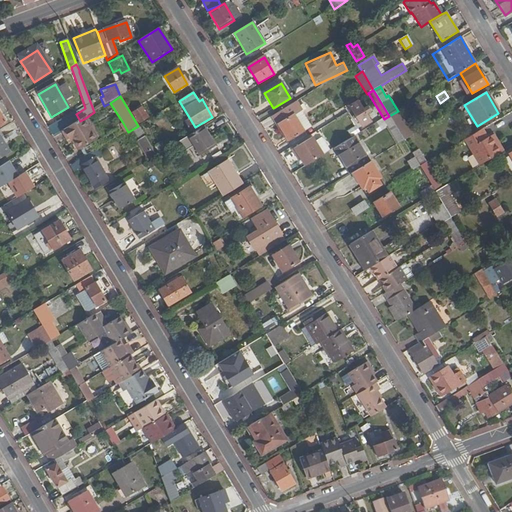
[(357,100),(348,105),(362,128),(371,122),(357,100)]
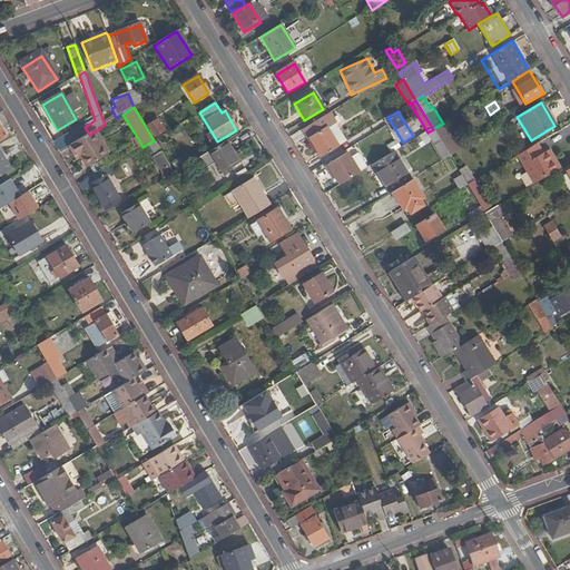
[(330,114),(304,129),(321,157),(337,147),(337,148),(345,144),(334,125),(336,124),(330,114)]
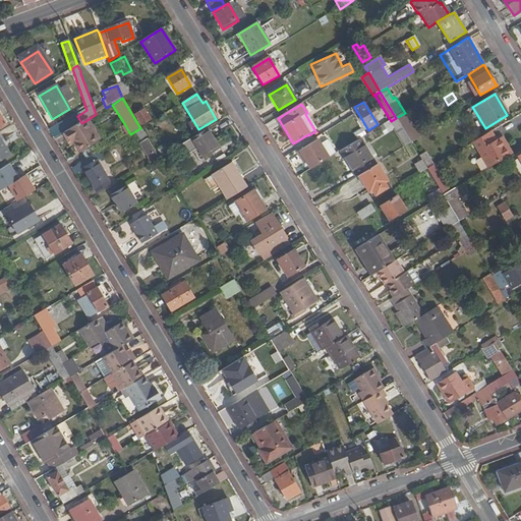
[(0,130),(1,130),(0,129),(6,125),(8,124),(0,110),(0,130)]
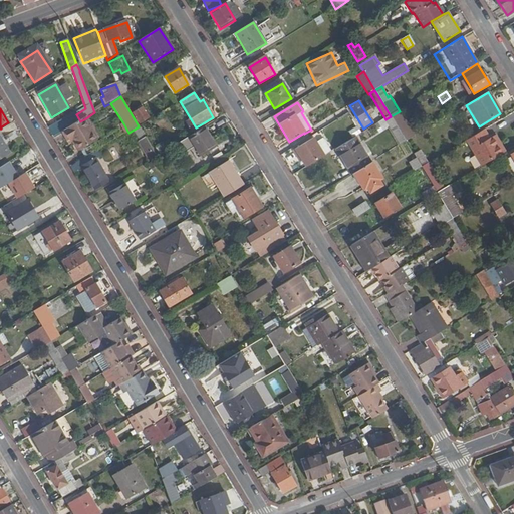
[(140,124),(149,118),(143,108),(133,113),(140,124)]
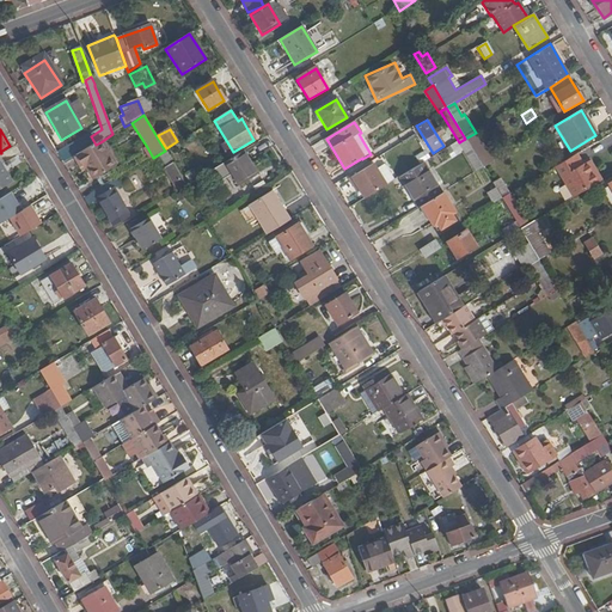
[(476,133),(465,139),(484,170),(495,163),(476,133)]
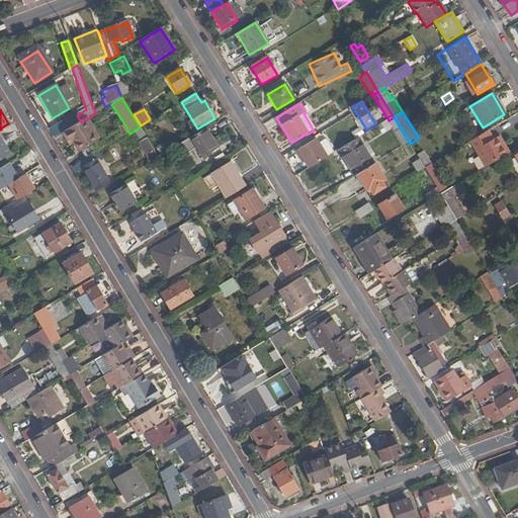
[(389,120),(377,127),(382,136),(392,130),(402,148),(410,144),(394,117),(389,120)]
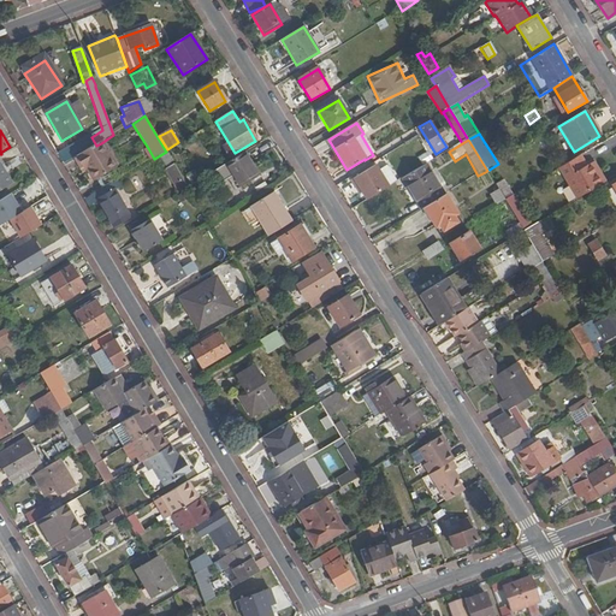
[(96,146),(80,157),(96,183),(118,170),(101,143),(96,146)]
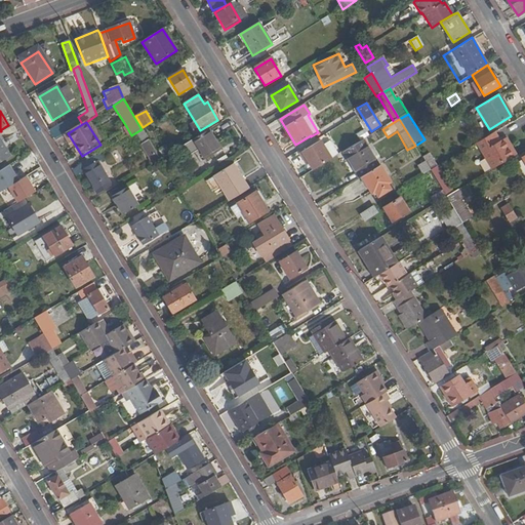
[(123,128),(128,137),(131,135),(126,126),(123,128)]
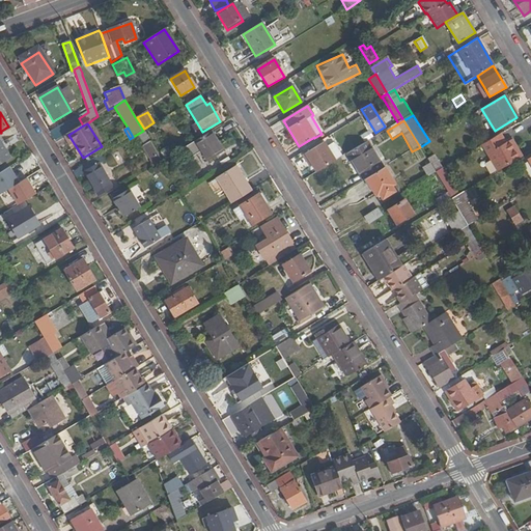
[(194,142),(200,151),(206,162),(223,151),(211,132),(194,142)]
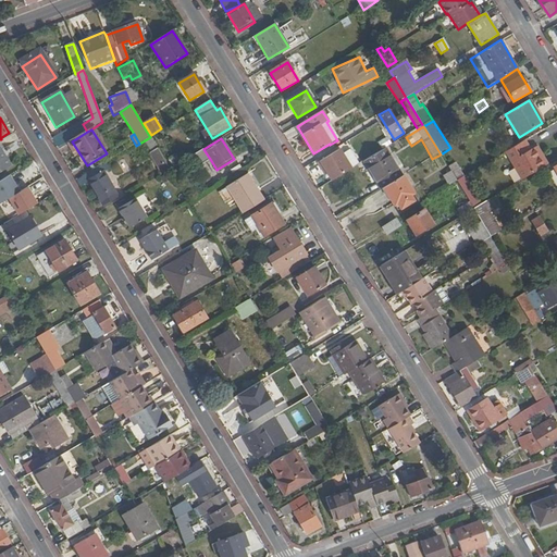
[(522,143),(505,153),(522,182),(547,166),(535,148),(529,152),(522,143)]
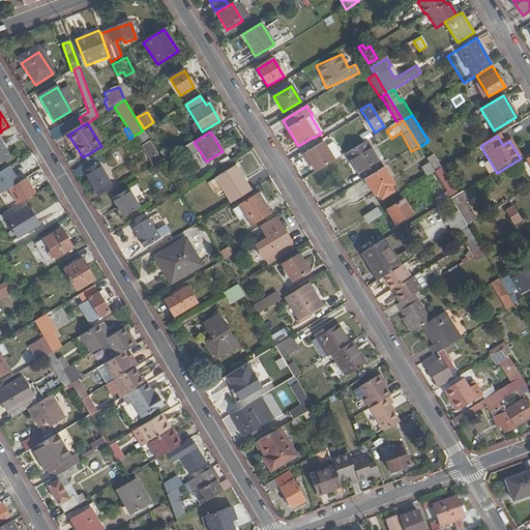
[(0,163),(10,156),(0,140),(0,163)]
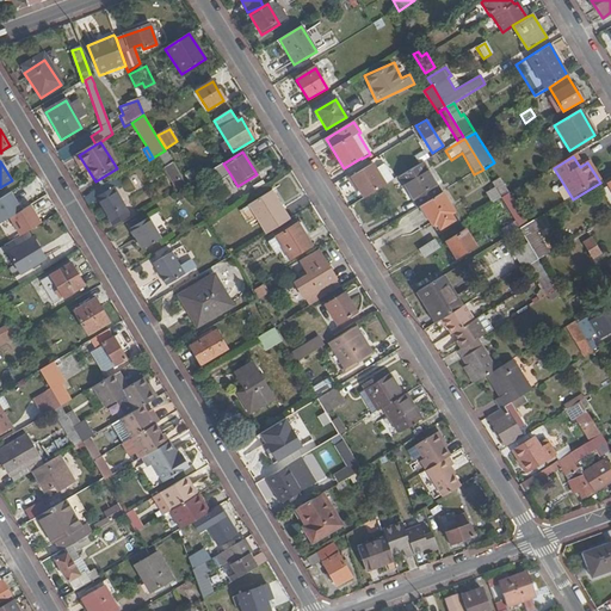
[(223,164),(208,173),(215,184),(230,174),(223,164)]
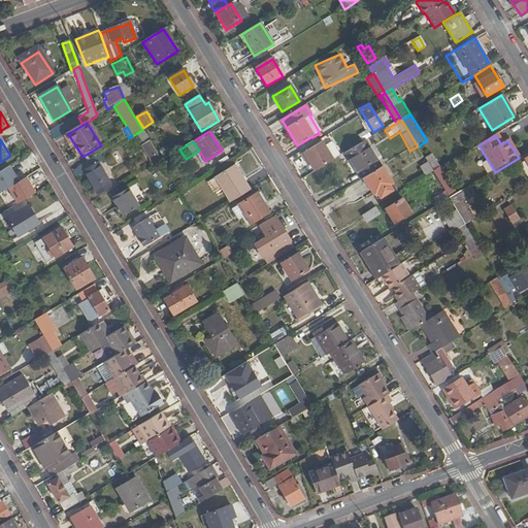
[(365,141),(344,154),(361,180),(363,179),(382,168),(365,141)]
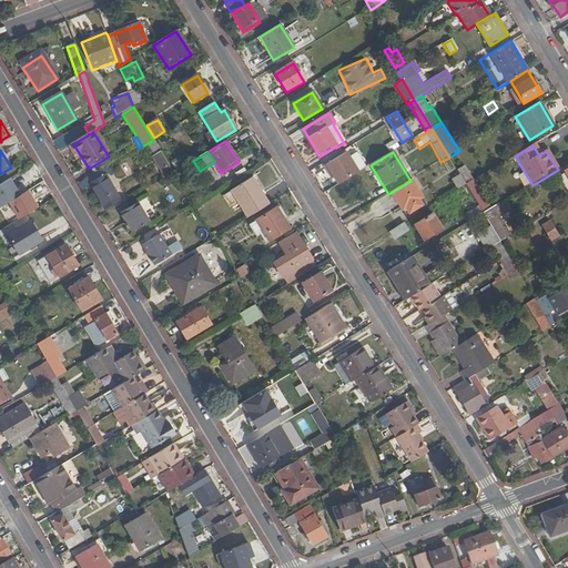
[(172,173),(160,153),(152,158),(164,178),(172,173)]
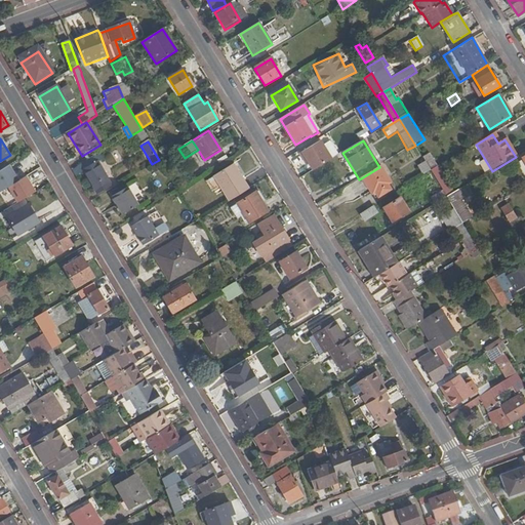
[(331,160),(320,142),(299,155),(304,163),(306,161),(308,164),(313,171),(331,160)]
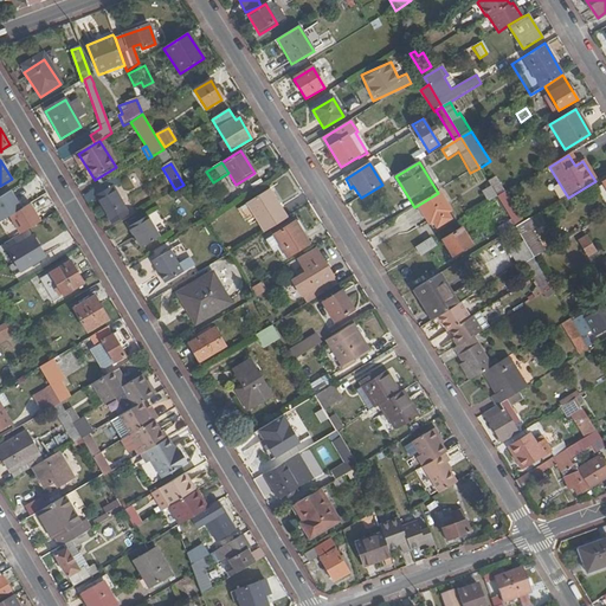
[(495,179),(488,182),(491,187),(497,199),(504,194),(495,179)]
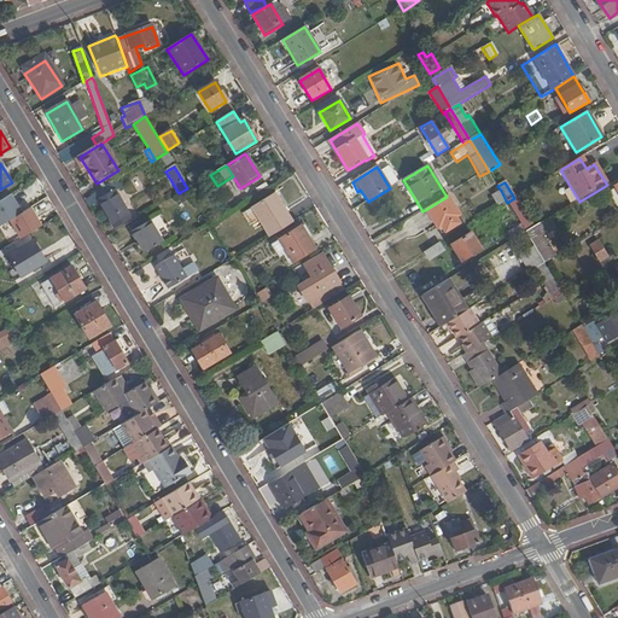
[(507,203),(501,191),(493,196),(500,208),(507,203)]
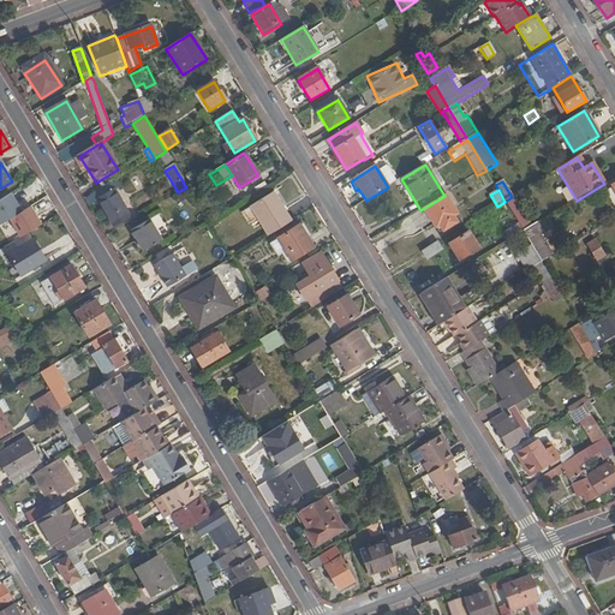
[(46,219),(29,191),(12,201),(29,228),(46,219)]
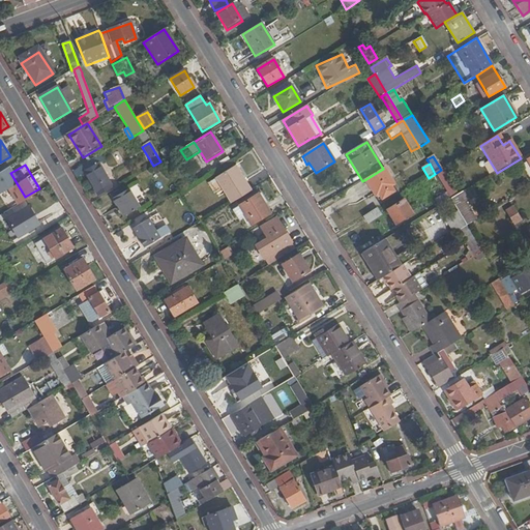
[(84,173),(98,197),(112,188),(97,166),(91,170),(90,169),(84,173)]
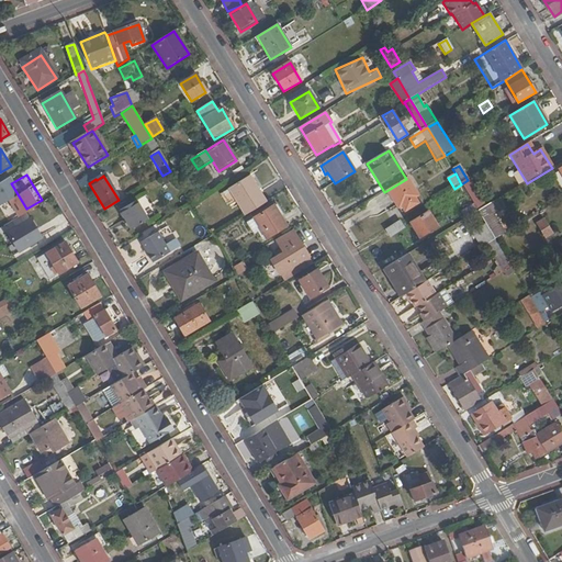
[(245,216),(267,202),(250,176),(228,189),(245,216)]
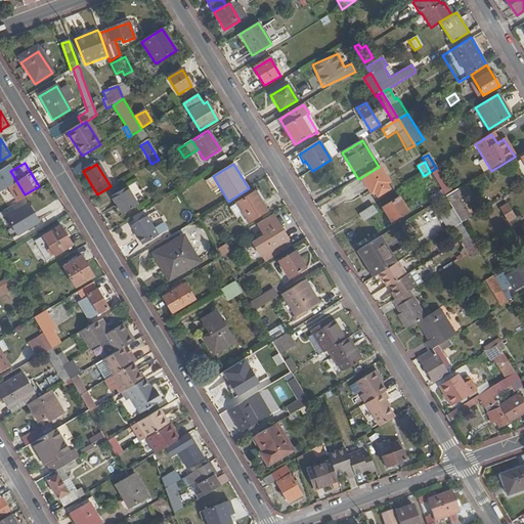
[(379,167),(360,178),(370,194),(374,192),(378,198),(389,190),(386,185),(389,183),(379,167)]
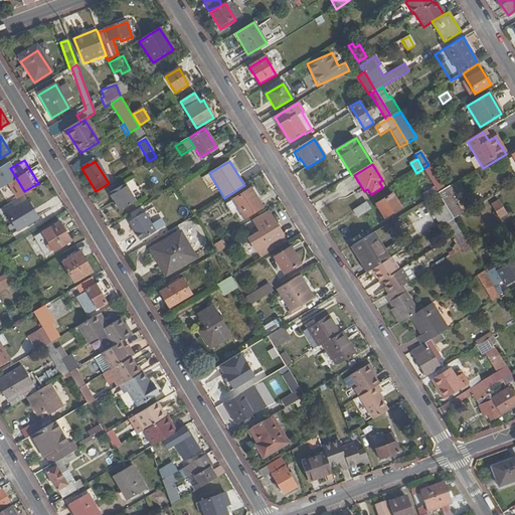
[(438,193),(439,195),(444,191),(428,165),(422,169),(435,187),(438,193)]
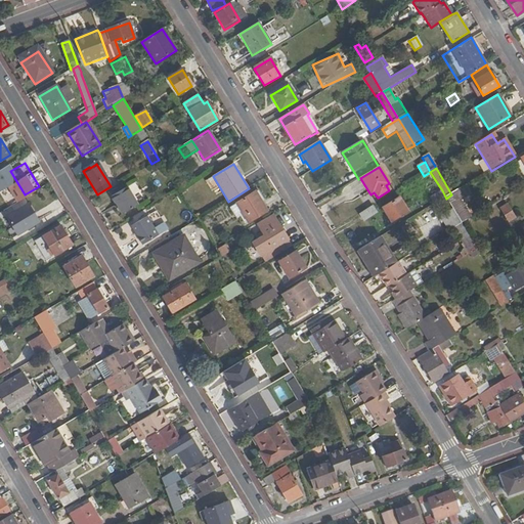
[(170,176),(179,190),(182,188),(181,186),(184,184),(179,176),(177,177),(175,173),(170,176)]
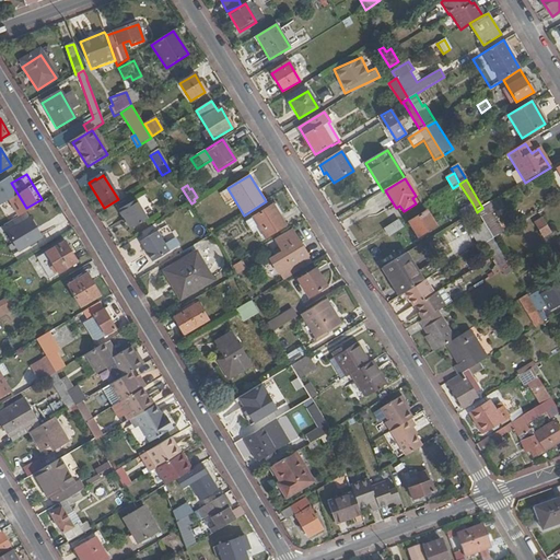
[(448,191),(455,201),(464,195),(457,186),(448,191)]
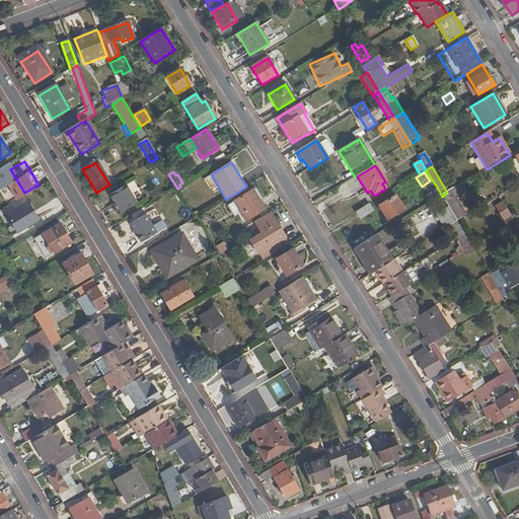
[(353,195),(362,188),(353,177),(345,184),(353,195)]
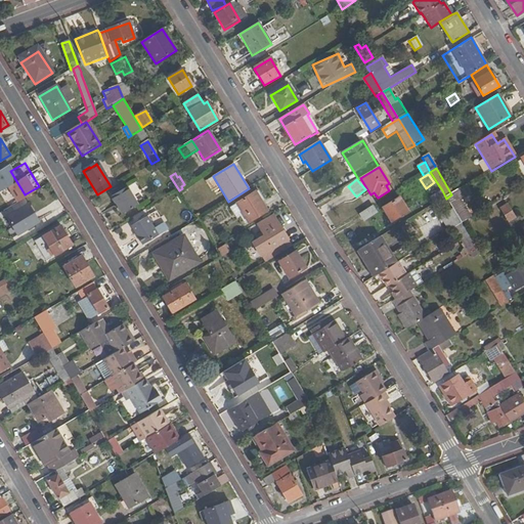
[(446,199),(462,224),(471,219),(461,202),(471,195),(466,186),(451,194),(446,199)]
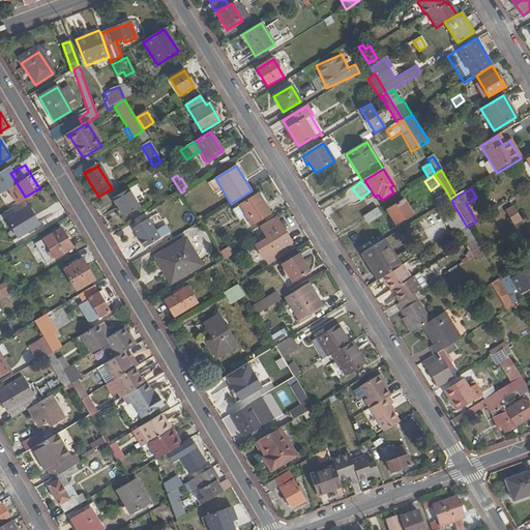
[(123,217),(140,208),(128,190),(113,200),(123,217)]
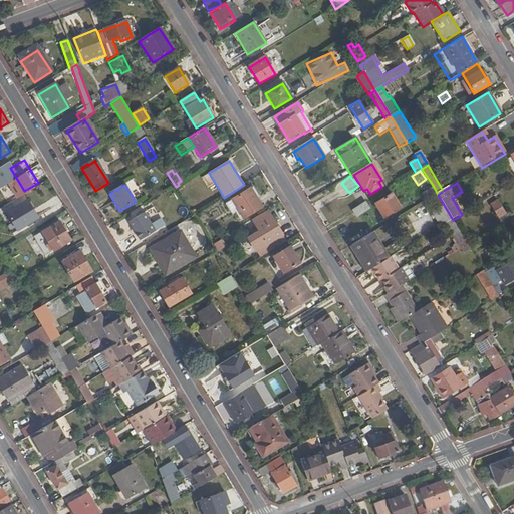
[(425,201),(437,193),(434,187),(422,194),(425,201)]
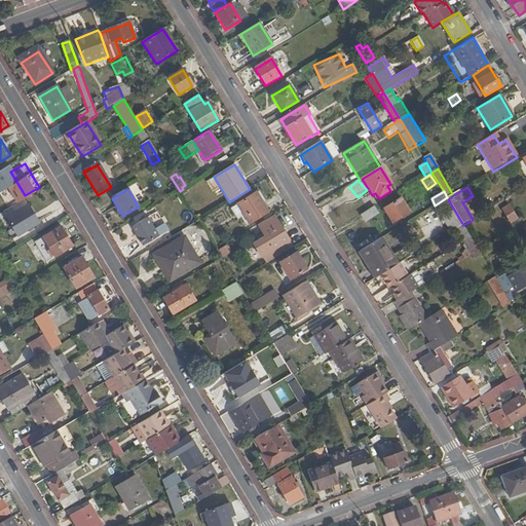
[(256,194),(237,205),(249,224),(267,213),(256,194)]
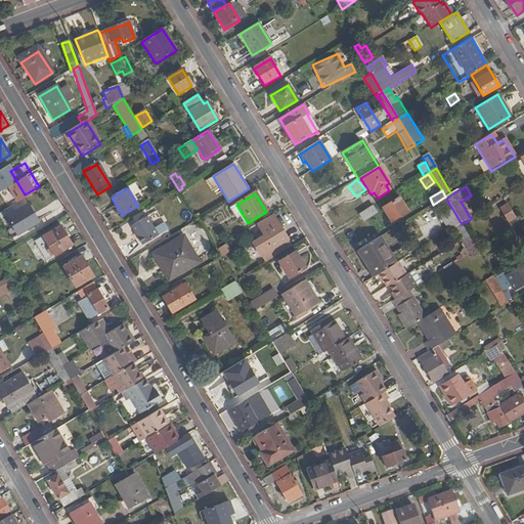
[(408,213),(399,199),(383,209),(392,223),(408,213)]
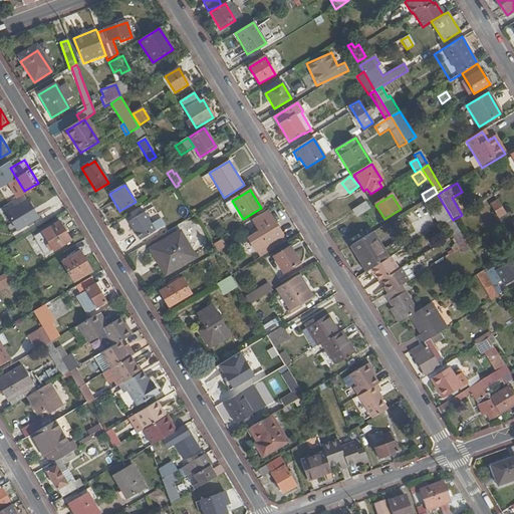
[(20,231),(40,219),(30,201),(9,213),(20,231)]
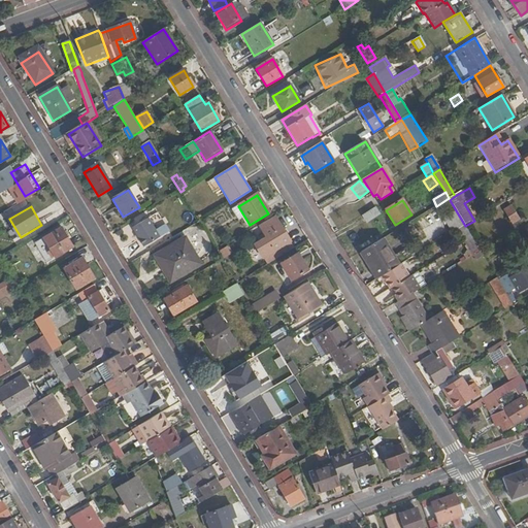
[(504,211),(513,225),(519,221),(512,207),(504,211)]
